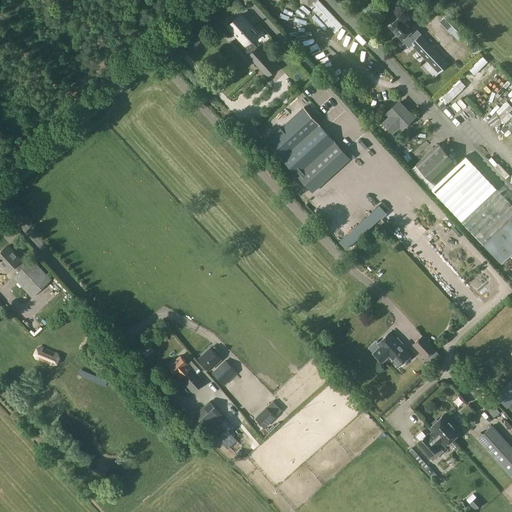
[(245,45),(258,34),(240,14),(228,26),(245,45)]
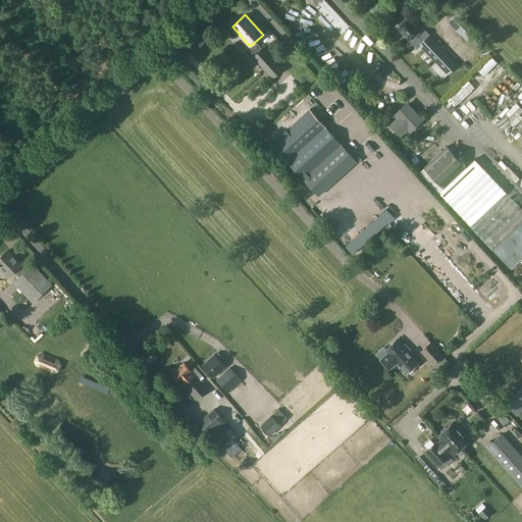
[(457,65),(429,36),(422,29),(420,30),(409,17),(398,28),(410,40),(417,47),(419,45),(436,63),(433,66),(445,77),(448,74),(457,65)]
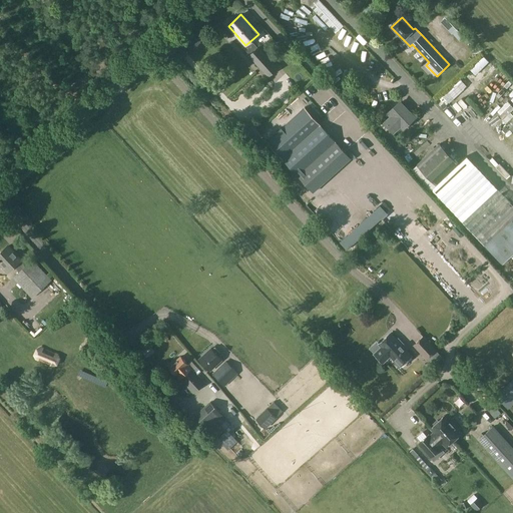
[(460,41),(468,34),(453,17),(444,25),(460,41)]
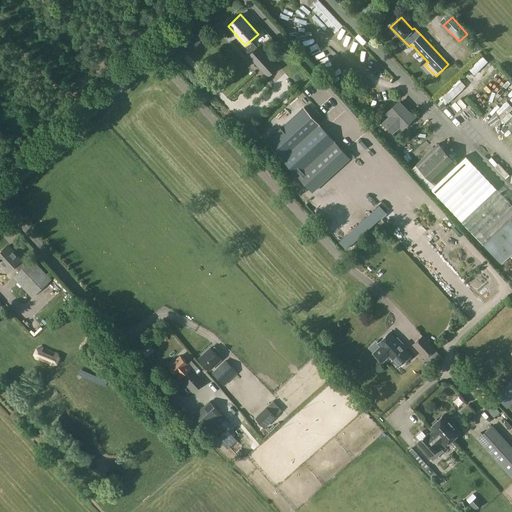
[(256,68),(268,58),(257,47),(245,57),(256,68)]
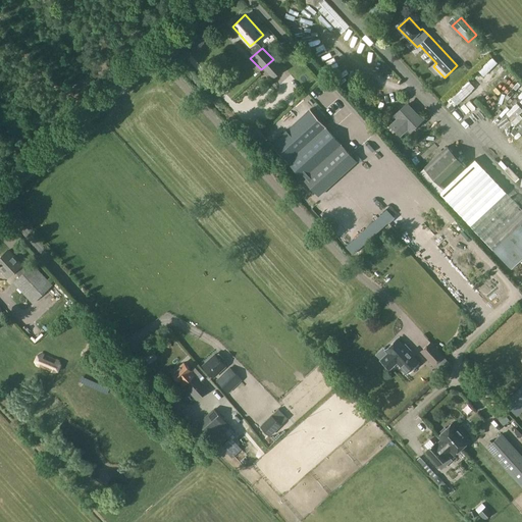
[(471,65),(479,82),(499,71),(490,55),(471,65)]
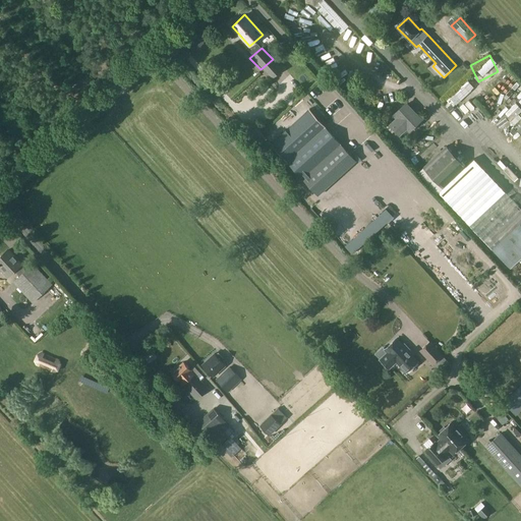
[(444,98),(454,106),(470,88),(460,79),(444,98)]
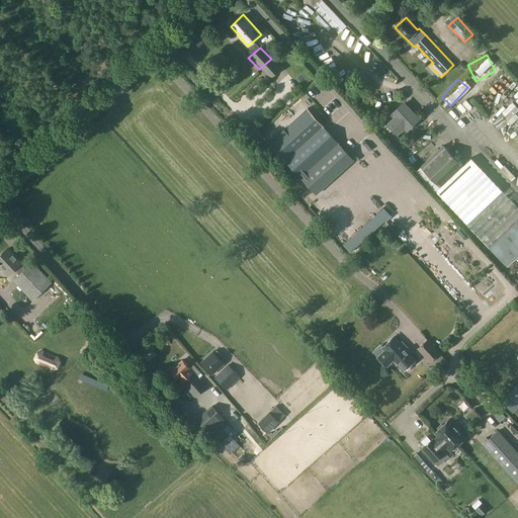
[(407,130),(418,118),(404,104),(393,114),(396,117),(389,124),(397,134),(404,126),(407,130)]
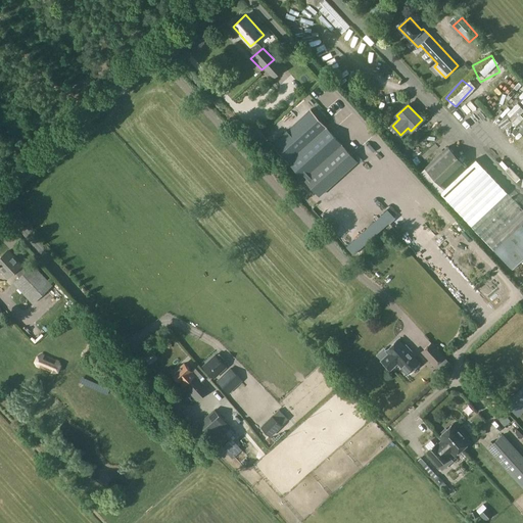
[(311,110),(273,145),(319,196),(358,161),(311,110)]
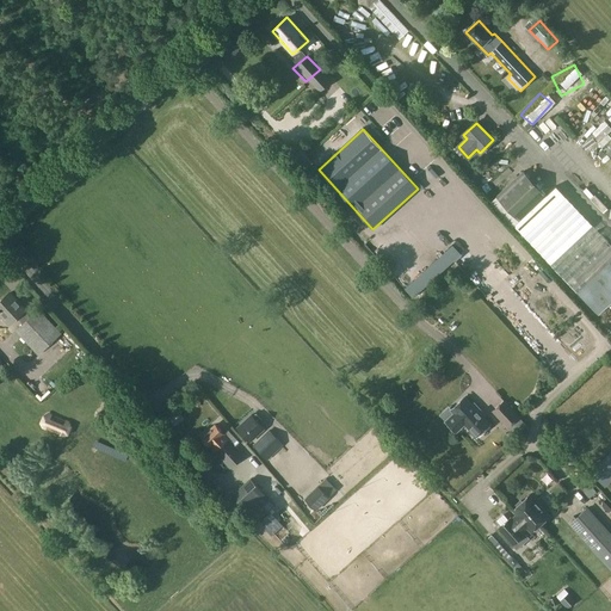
[(545,148),(554,142),(550,137),(542,143),(545,148)]
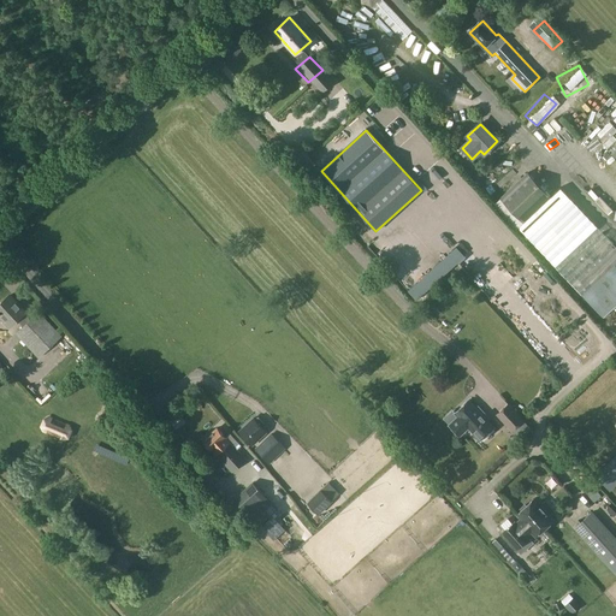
[(317,165),(320,160),(313,154),(309,159),(317,165)]
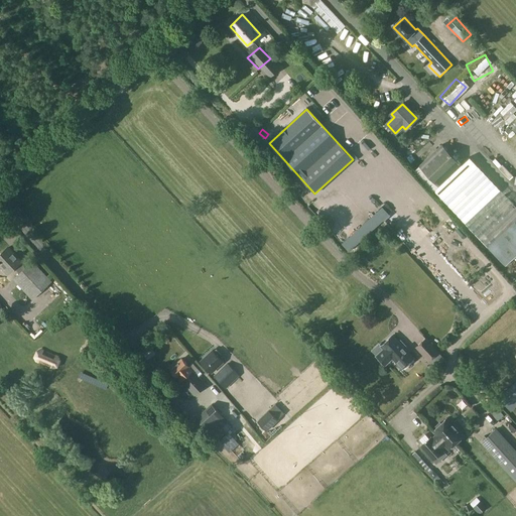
[(485,144),(494,136),(490,131),(481,140),(485,144)]
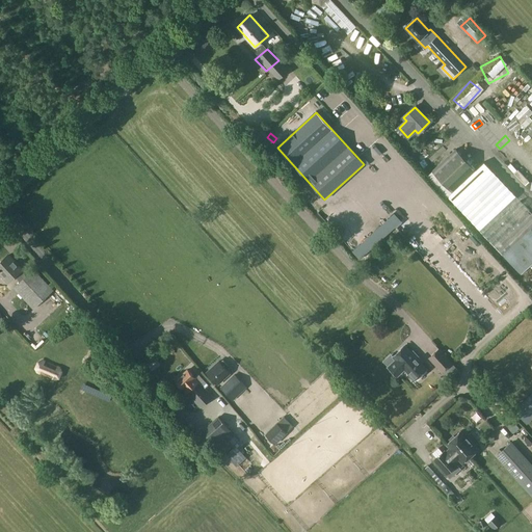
[(475,170),(455,150),(426,178),(445,198),(448,195),(522,274),(531,264),(531,212),(484,162),(475,170)]
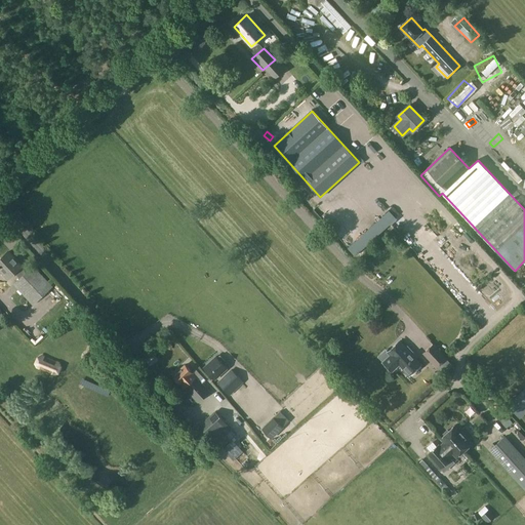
[(409,232),(483,311),(500,294),(427,215),(409,232)]
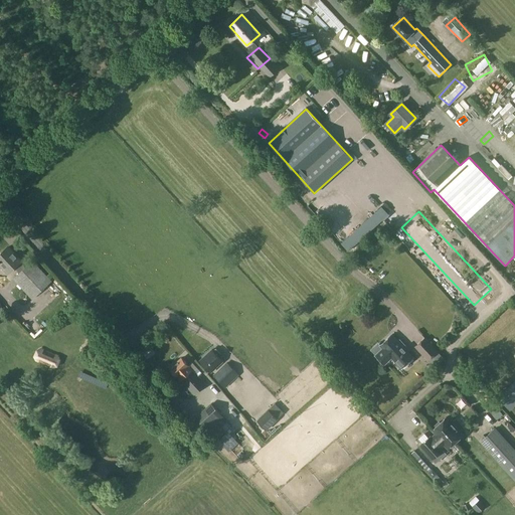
[(32,300),(52,282),(32,260),(24,267),(19,261),(20,261),(8,247),(0,254),(0,264),(7,273),(13,267),(18,273),(13,278),(32,300)]
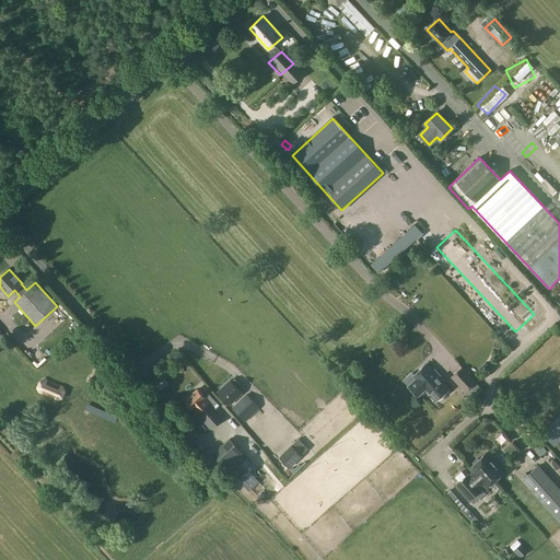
[(38,325),(26,336),(31,340),(43,329),(38,325)]
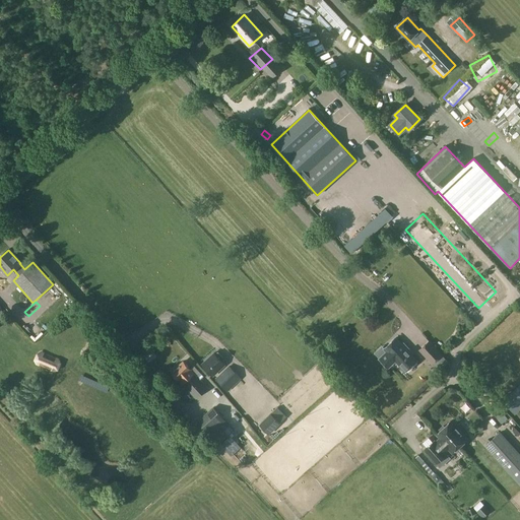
[(380,359),(388,368),(395,361),(405,371),(416,361),(395,338),(384,348),(387,351),(380,359)]
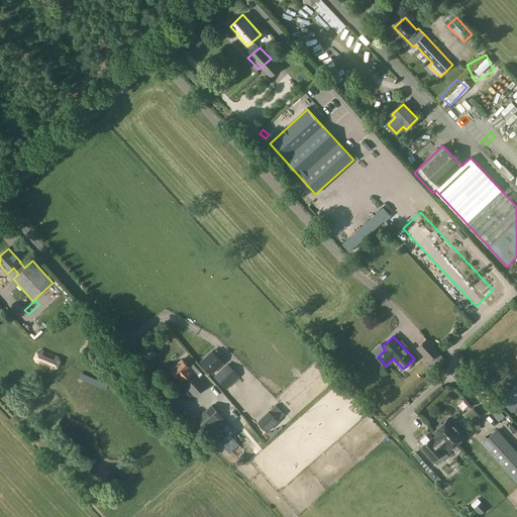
[(429,363),(439,352),(426,338),(416,347),(429,363)]
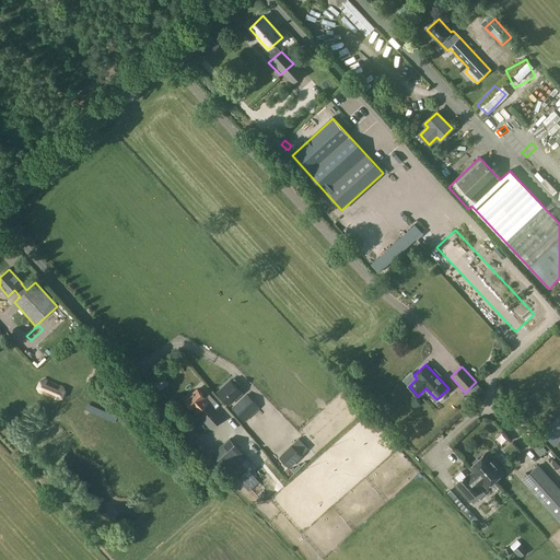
[(531,386),(539,377),(532,371),(524,380),(531,386)]
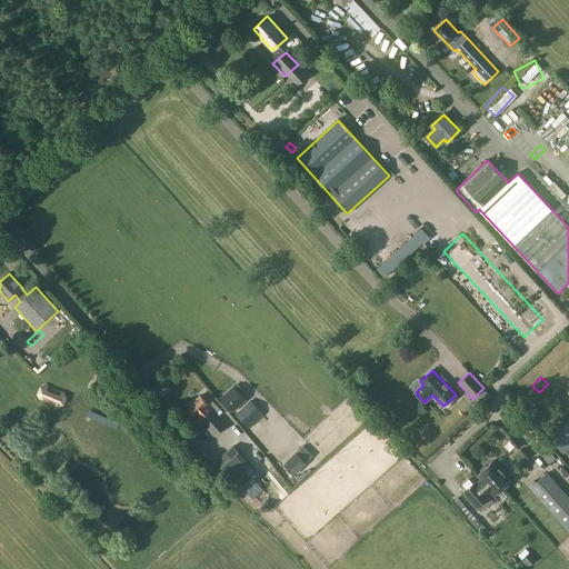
[(61,392),(50,388),(50,387),(46,385),(41,387),(37,395),(39,399),(43,401),(43,400),(57,406),(56,406),(60,408),(65,408),(69,398),(67,392),(62,391),(61,392)]
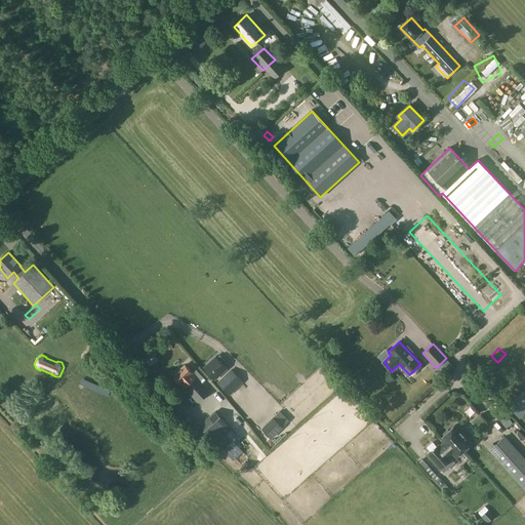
[(214,379),(227,369),(221,364),(225,361),(219,356),(216,358),(215,357),(203,367),(214,379)]
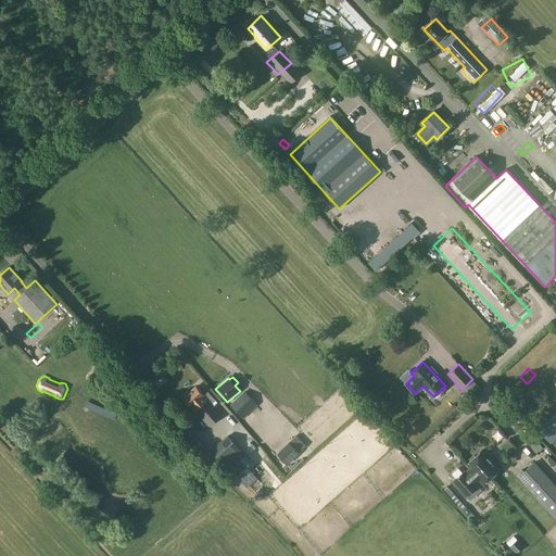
[(209,427),(222,415),(196,387),(182,397),(209,427)]
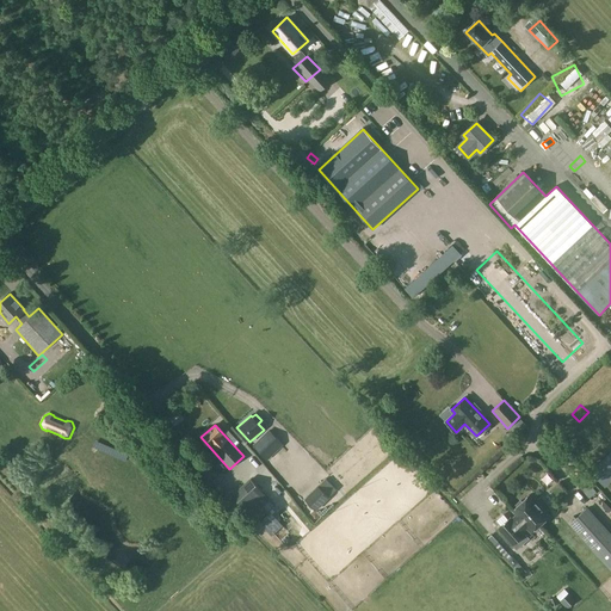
[(267,461),(283,445),(270,430),(253,445),(267,461)]
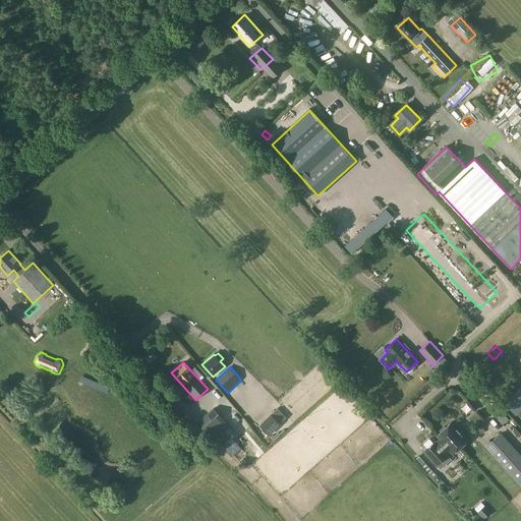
[(518,413),(520,410),(520,391),(518,388),(506,400),(518,413)]
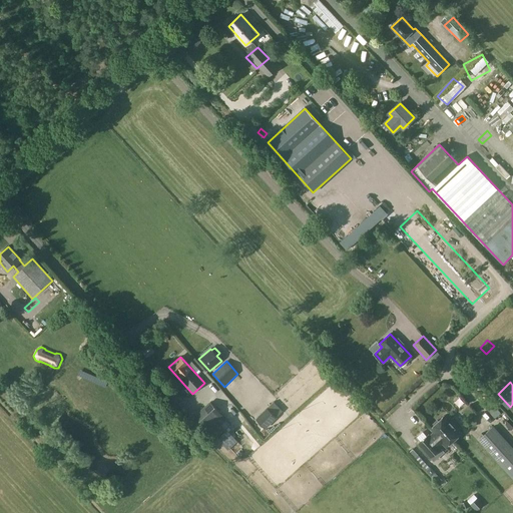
[(466,424),(471,430),(481,421),(459,396),(446,407),(463,427),(466,424)]
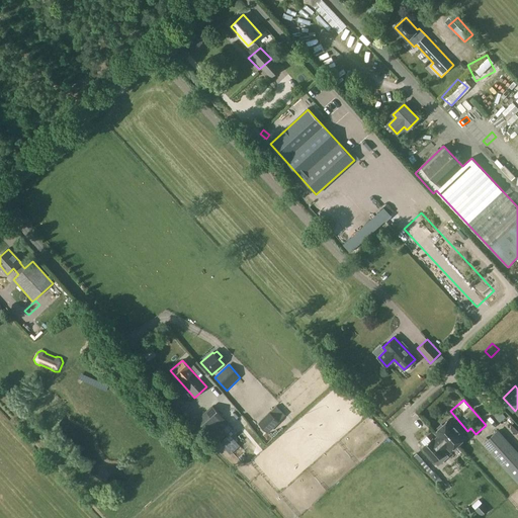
[(241,421),(256,413),(251,404),(236,412),(241,421)]
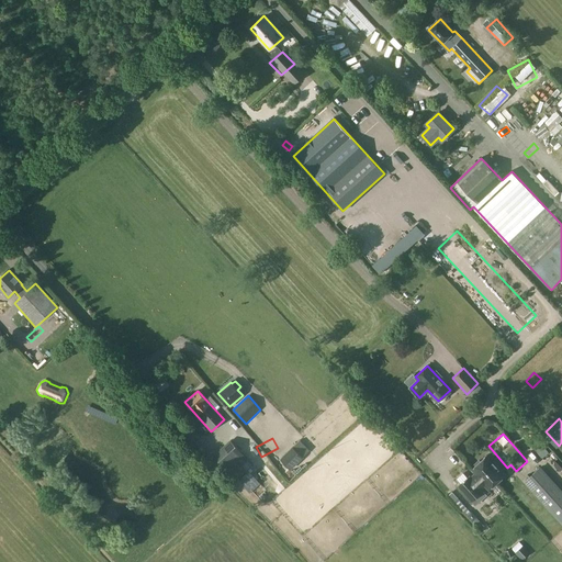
[(300,440),(293,447),(302,458),(310,450),(300,440)]
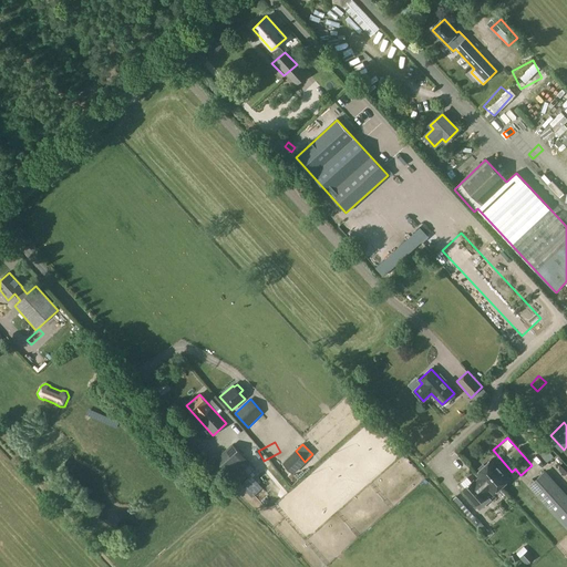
[(234,480),(250,464),(234,446),(217,462),(234,480)]
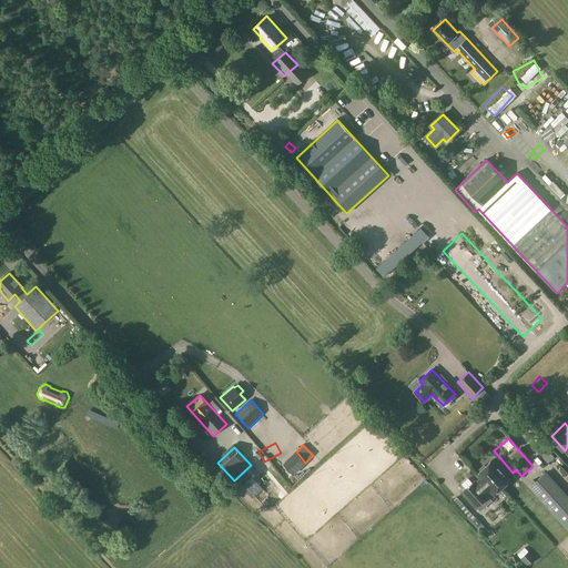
[(493,477),(501,487),(510,479),(497,464),(496,465),(492,460),(485,467),(484,466),(480,469),(482,470),(477,474),(480,478),(483,476),(488,482),(493,477)]
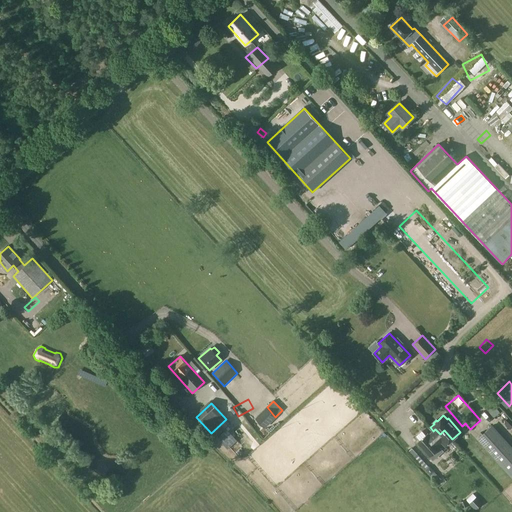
[(230,434),(221,424),(227,419),(226,419),(211,433),(212,433),(221,442),(230,434)]
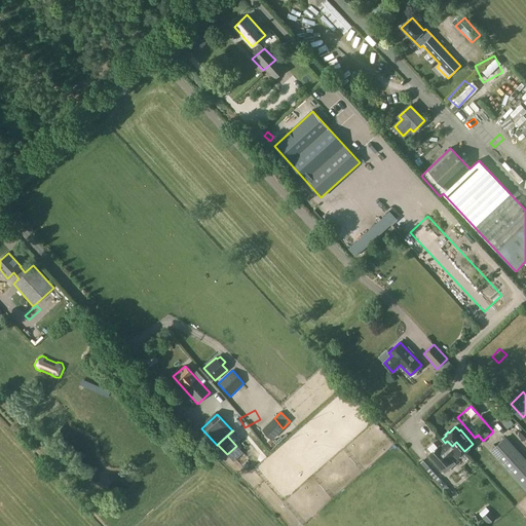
[(416,438),(422,441),(425,434),(418,430),(416,438)]
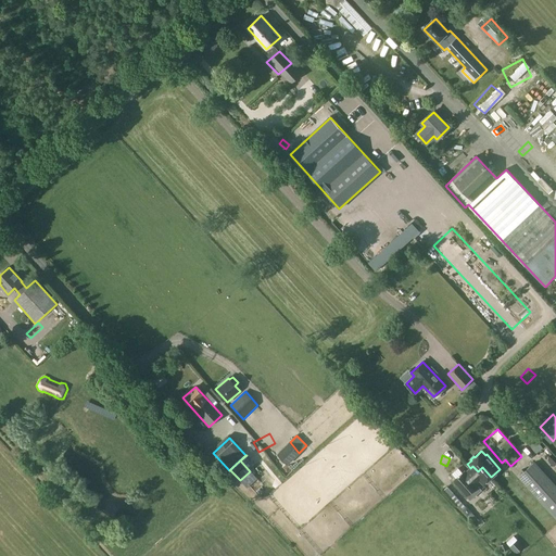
[(555,487),(534,463),(519,477),(555,517),(555,487)]
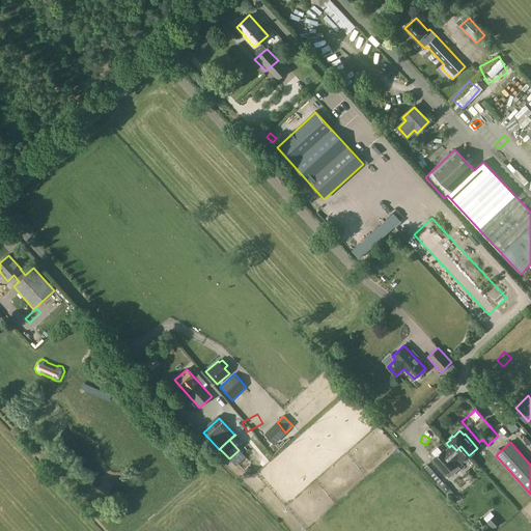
[(462,463),(469,455),(460,446),(456,450),(451,445),(449,447),(445,451),(444,450),(432,459),(446,474),(456,464),(454,462),(457,458),(462,463)]
